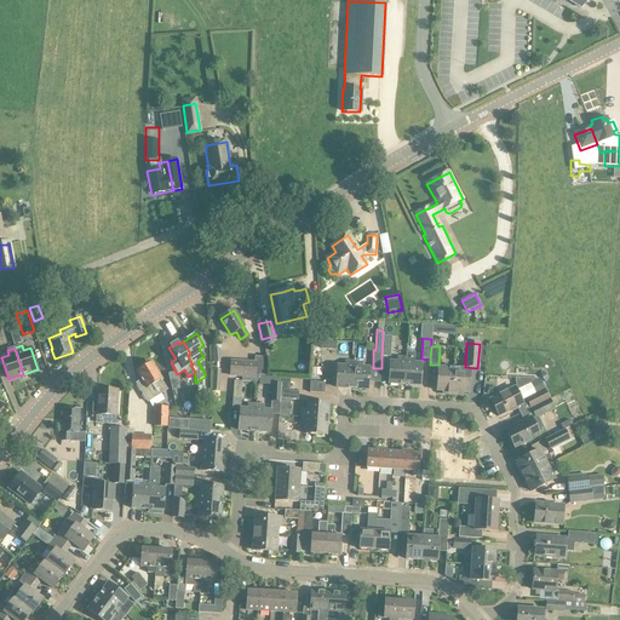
[(406,357),(405,384),(419,385),(420,363),(413,363),(413,352),(407,352),(406,357)]
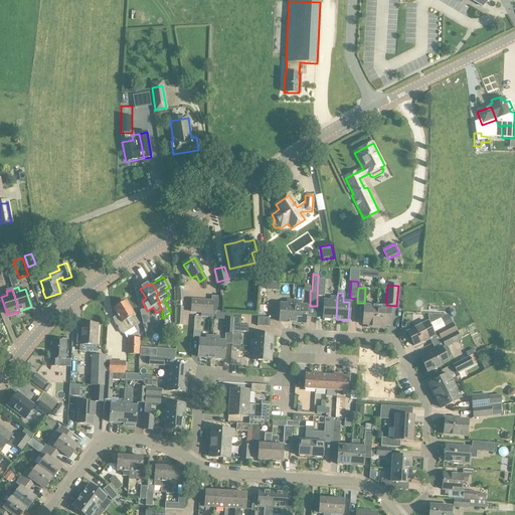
[(201,316),(213,317),(213,296),(211,296),(211,300),(191,299),(190,313),(201,313),(201,316)]
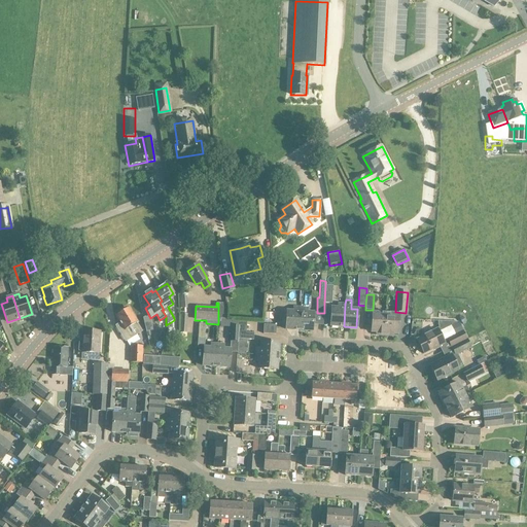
[(218,303),(218,324),(223,325),(226,323),(226,308),(225,304),(218,303)]
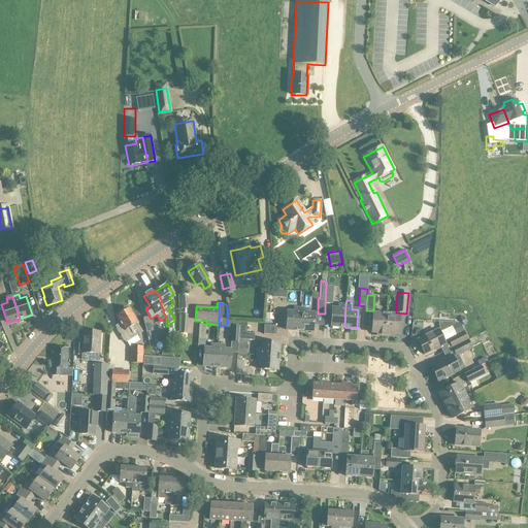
[(331,326),(344,327),(345,304),(339,304),(338,308),(332,307),(331,326)]
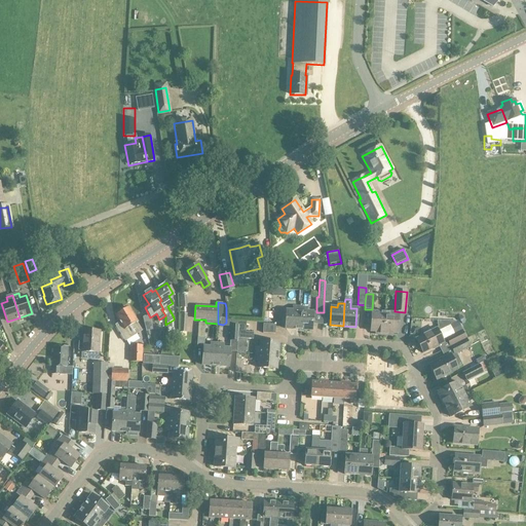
[(285,329),(298,330),(300,306),(293,306),(293,310),(286,310),(285,329)]
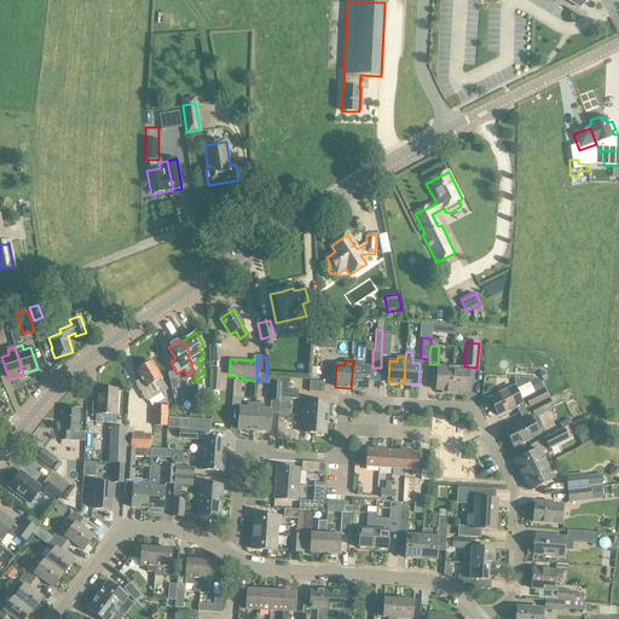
[(353,360),(351,388),(366,389),(369,368),(359,366),(360,362),(353,360)]
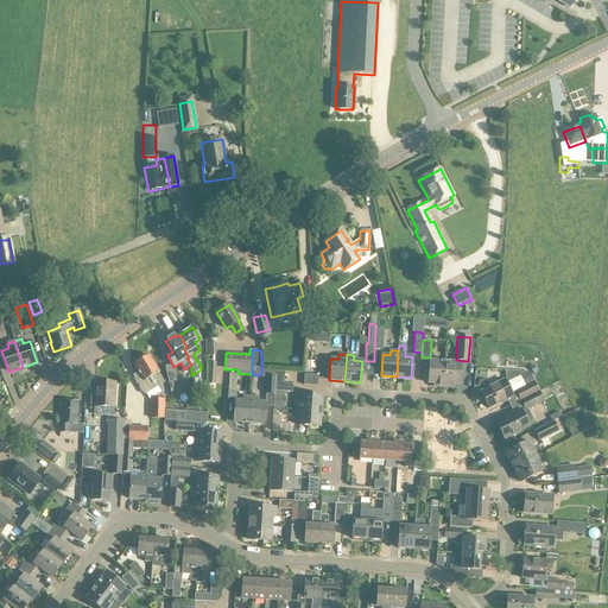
[(134,365),(138,372),(133,375),(144,394),(164,382),(157,373),(158,372),(147,356),(146,358),(144,358),(140,359),(140,361),(134,365)]
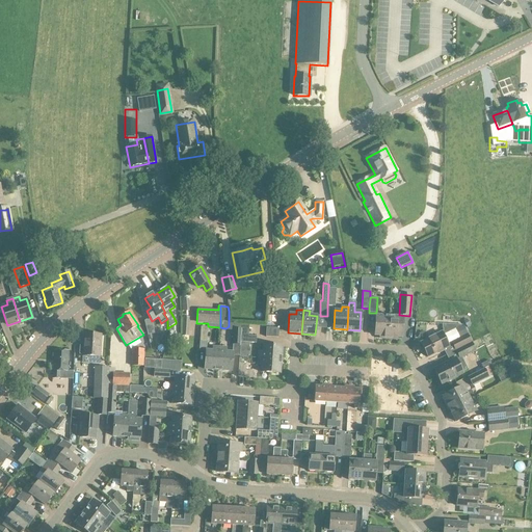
[(379,338),(388,339),(390,317),(376,316),(374,336),(379,336),(379,338)]
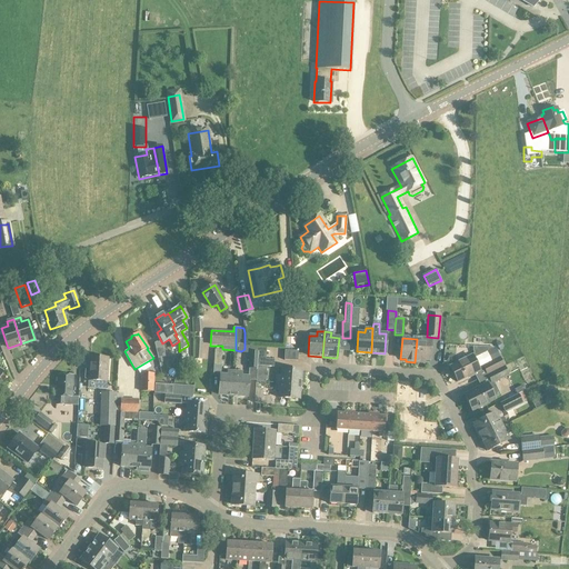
[(417,339),(415,362),(423,363),(423,360),(429,361),(430,340),(417,339)]
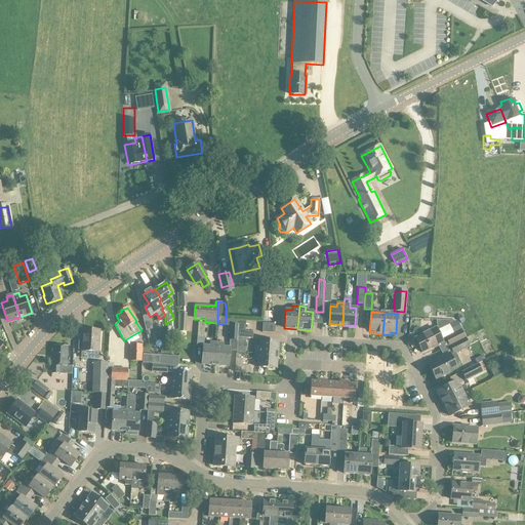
[(445,335),(460,328),(457,322),(442,329),(445,335)]
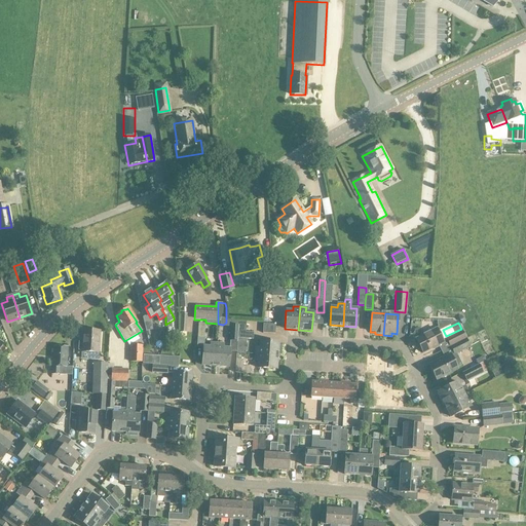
[(275,325),(263,324),(263,333),(274,334),(275,325)]
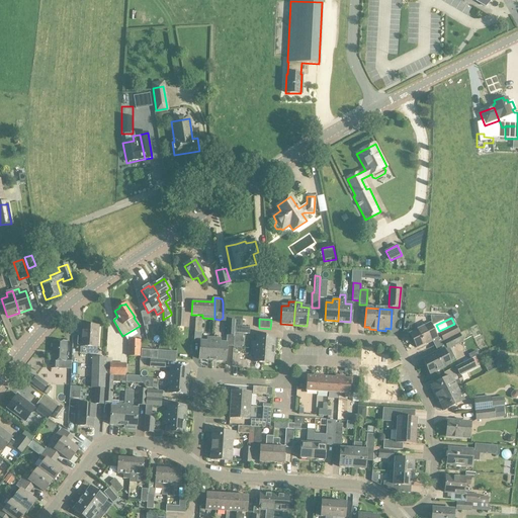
[(416,348),(436,338),(429,324),(409,335),(416,348)]
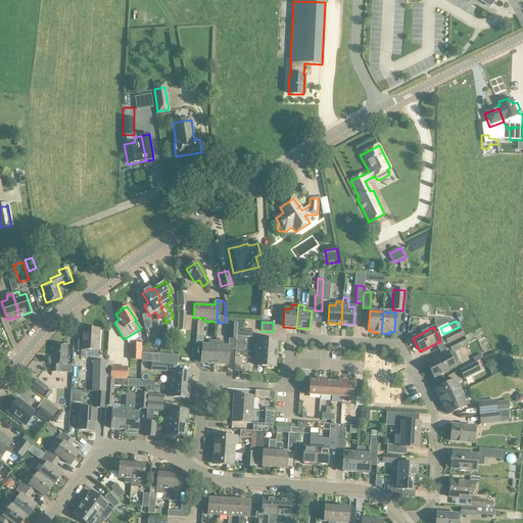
[(442,336),(444,339),(447,344),(464,336),(459,328),(442,336)]
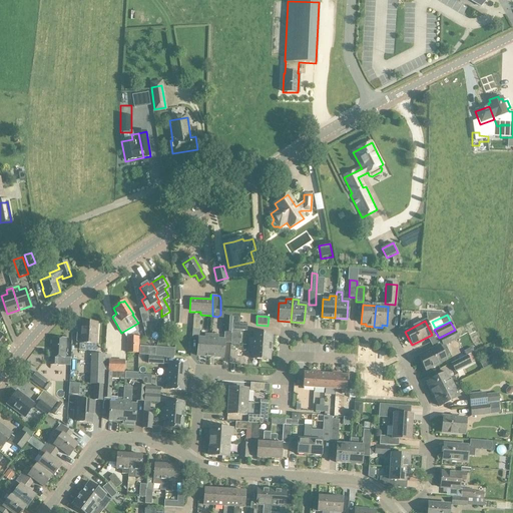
[(97,334),(97,324),(80,323),(79,344),(96,345),(96,341),(97,334)]
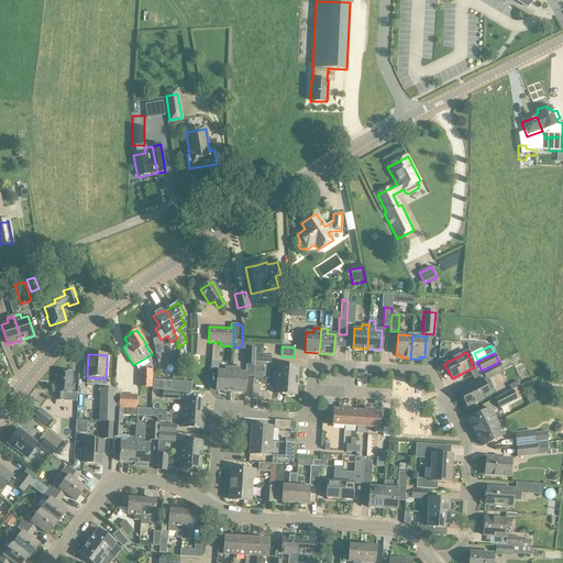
[(499,362),(482,371),(486,379),(504,372),(499,362)]
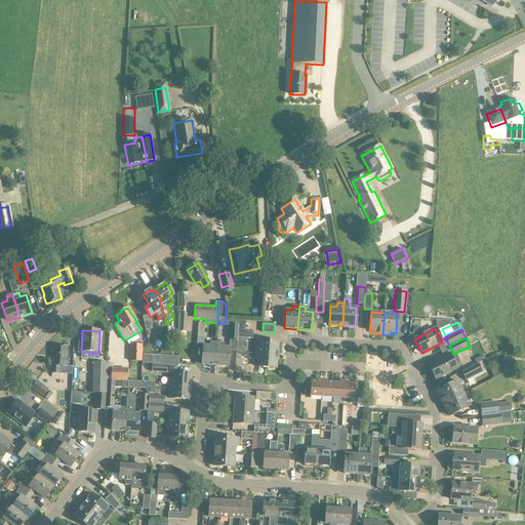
[(255,348),(254,354),(277,356),(277,350),(280,350),(281,344),(278,344),(278,342),(259,340),(259,348),(255,348)]
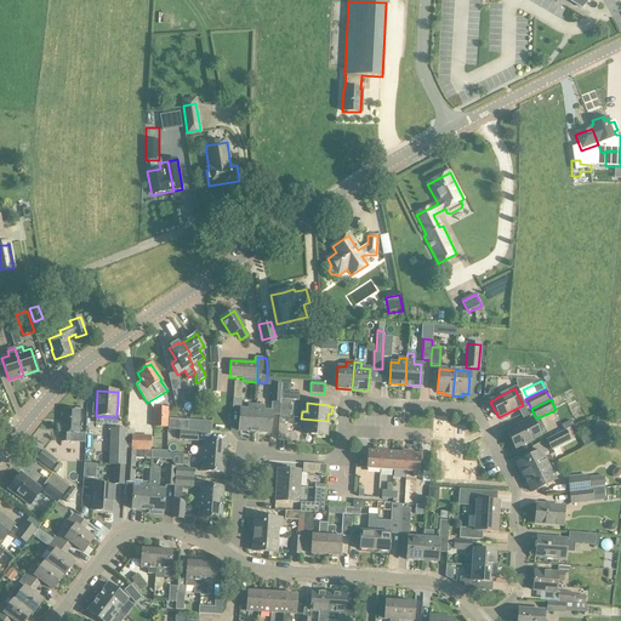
[(239,431),(255,432),(256,405),(249,404),(248,409),(240,409),(239,431)]
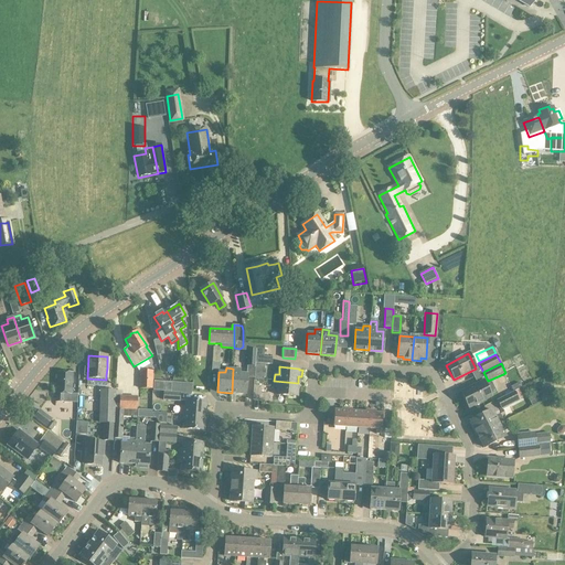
[(233,369),(232,393),(246,394),(247,374),(240,373),(241,369),(233,369)]
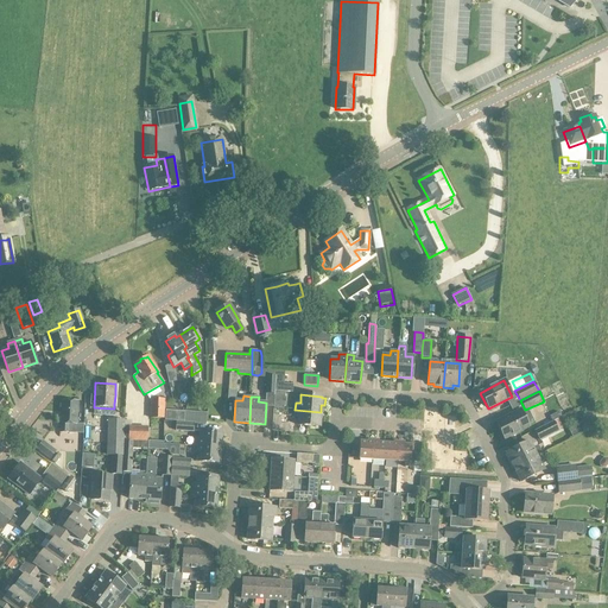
[(150,418),(164,418),(164,399),(150,399),(150,418)]
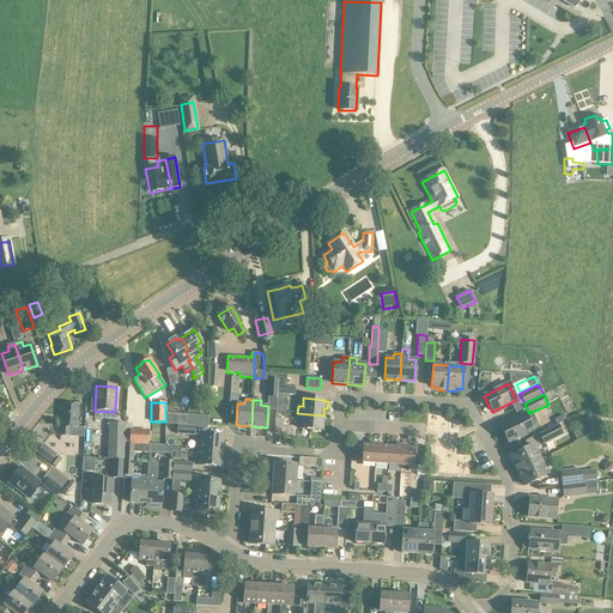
[(78,429),(78,405),(61,405),(60,428),(60,436),(70,436),(70,428),(78,429)]
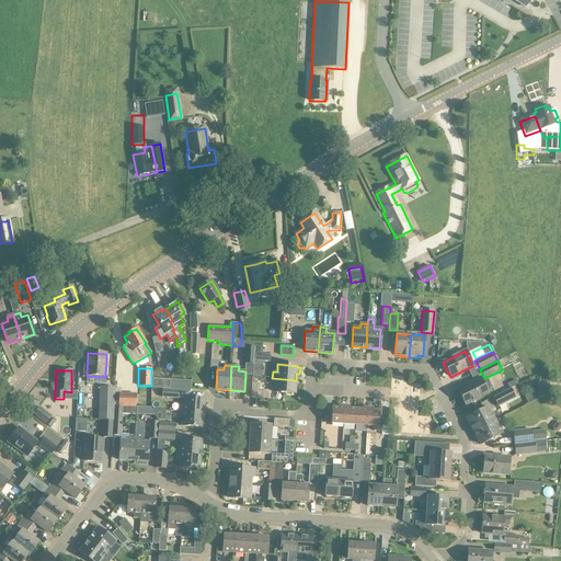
[(541,376),(539,391),(547,392),(549,377),(541,376)]
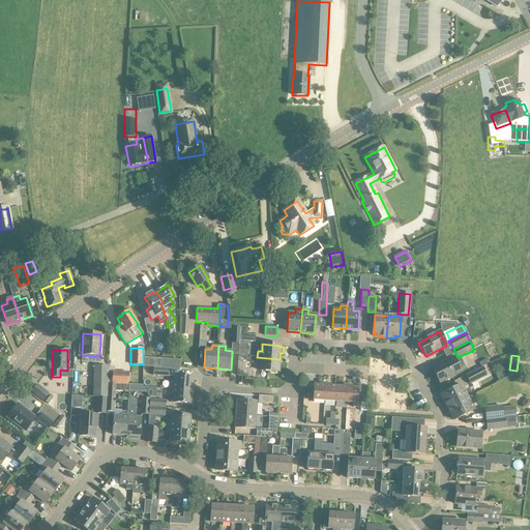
[(278,372),(280,359),(257,357),(257,363),(261,363),(260,371),(278,372)]
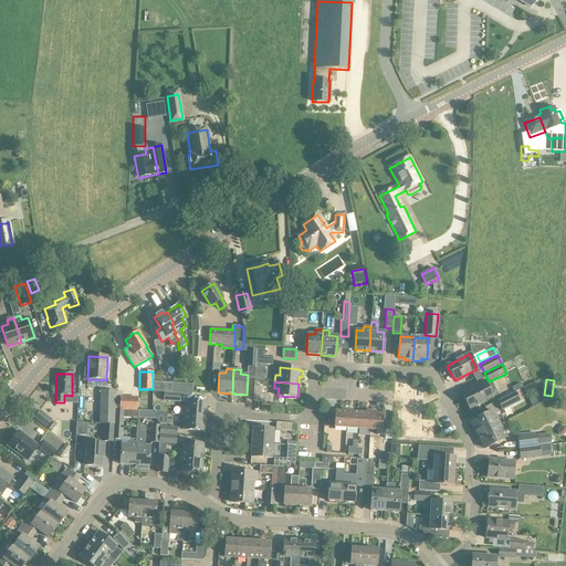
[(158,392),(171,394),(173,384),(159,383),(154,383),(154,392),(158,392)]
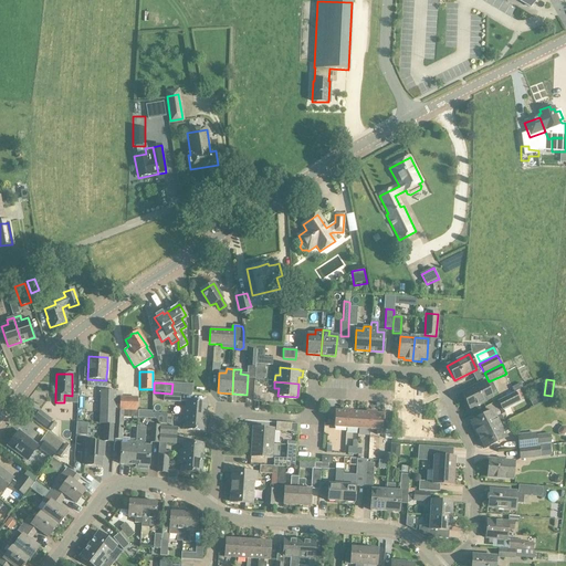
[(483,383),(478,385),(461,394),(469,409),(492,398),(483,383)]
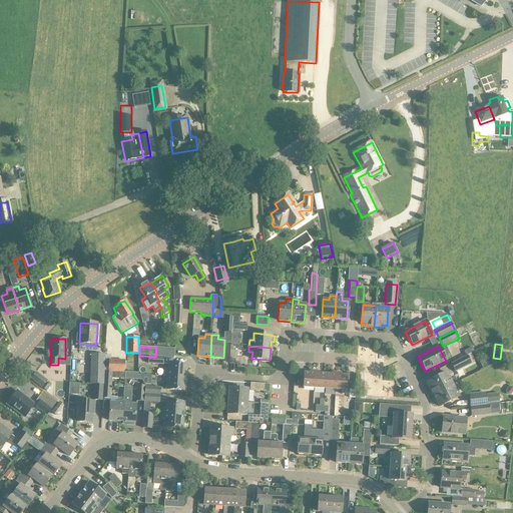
[(464,355),(462,349),(447,356),(450,361),(464,355)]
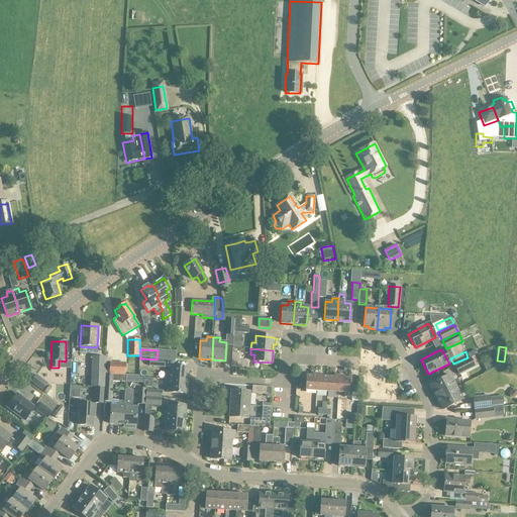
[(238,353),(232,353),(231,367),(245,368),(246,360),(238,360),(238,353)]
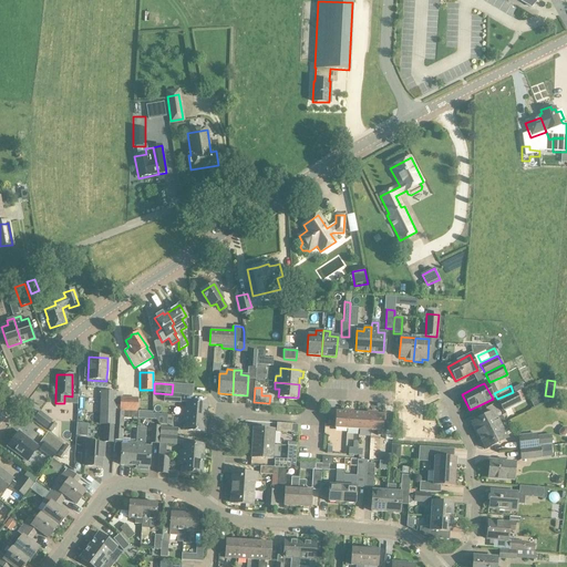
[(99,424),(114,425),(115,391),(100,391),(99,424)]
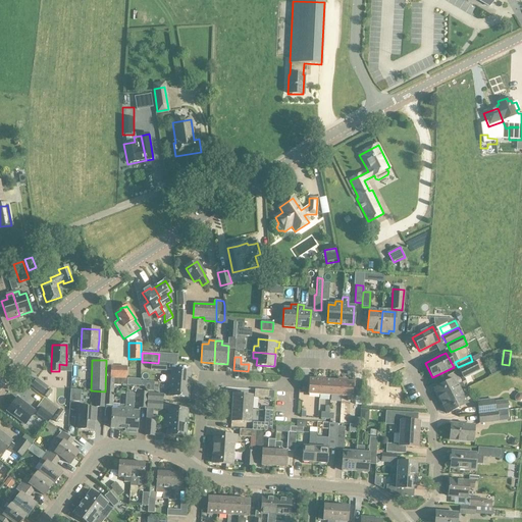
[(464,368),(463,367),(459,370),(463,378),(480,370),(479,369),(482,367),(479,360),(464,368)]
